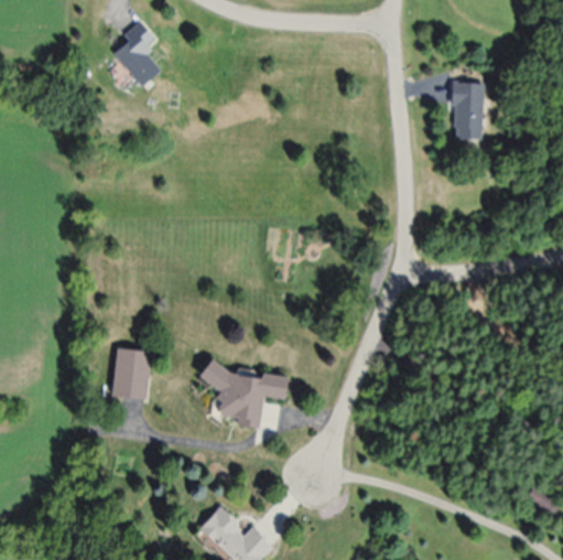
[(122,35),(127,41),(112,52),(140,86),(161,70),(142,46),(153,39),(139,21),(122,35)]
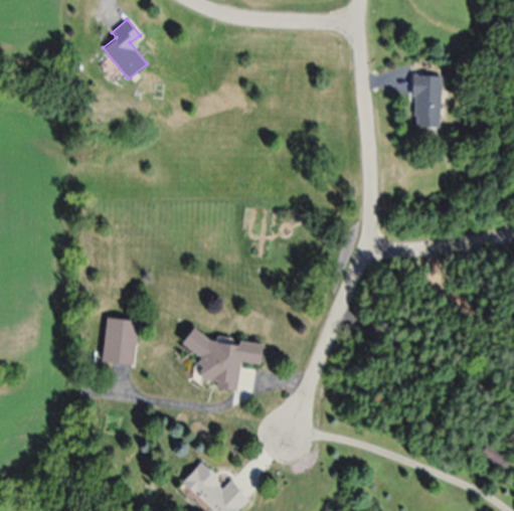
[(439,127),(441,75),(413,74),(410,125),(439,127)]
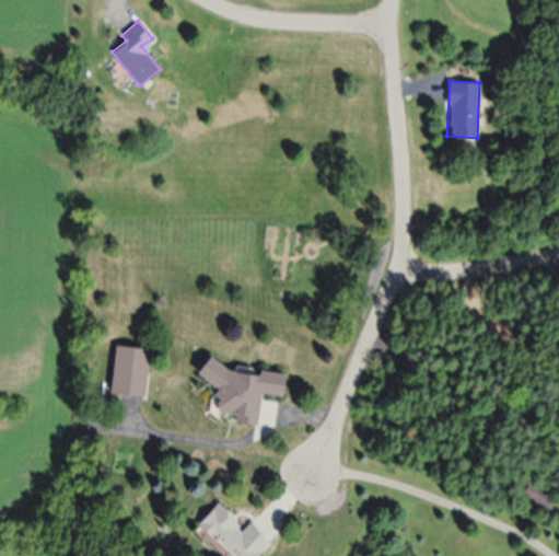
[(115,346),(111,393),(144,396),(149,349),(115,346)]
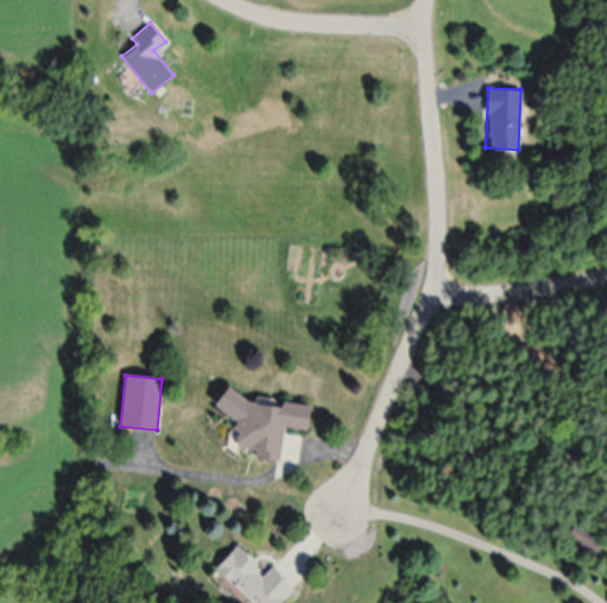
[(283,427),(305,431),(309,407),(221,395),(219,412),(233,414),(228,450),(278,457),(283,427)]
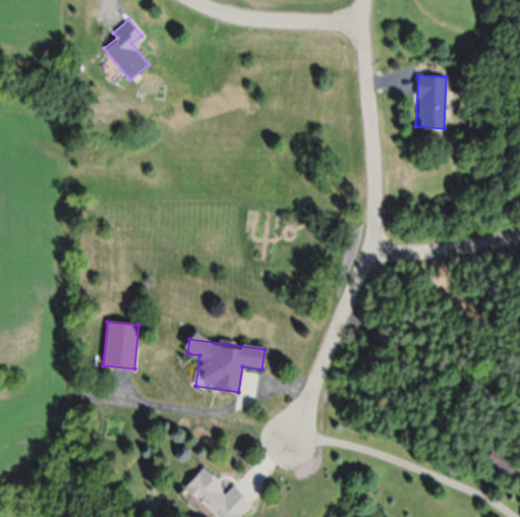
[(510,474),(517,460),(490,447),(483,462),(510,474)]
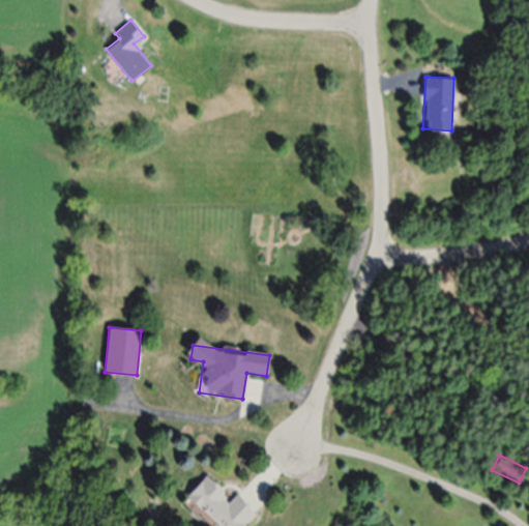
[(235,495),(231,500),(205,477),(182,502),(197,515),(201,509),(216,523),(216,524),(218,525),(243,525),(256,513),(235,495)]
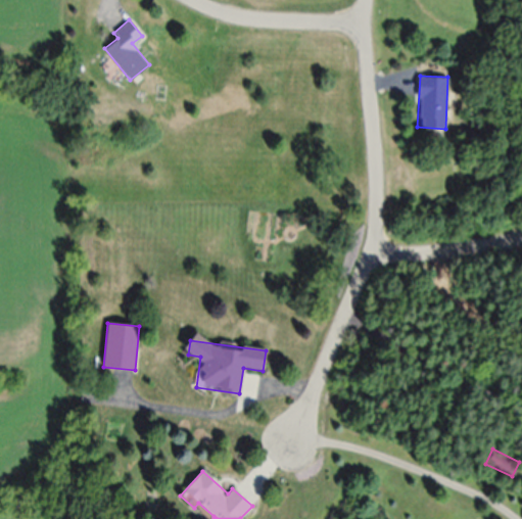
All buildings are outlined.
